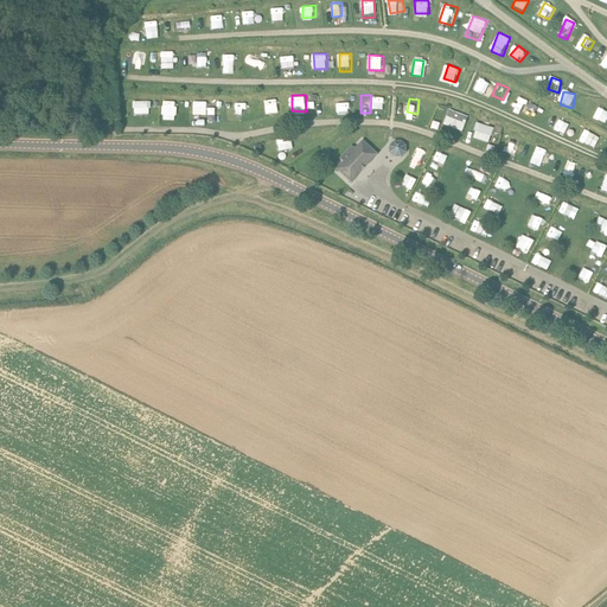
[(528,101),(524,112),(535,115),(538,104),(528,101)]
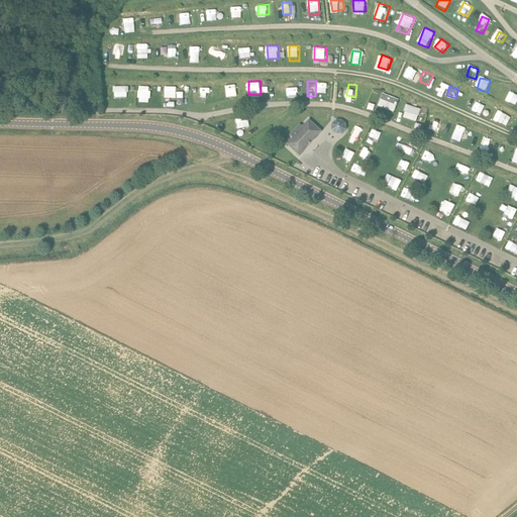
[(395,112),(400,98),(384,92),(378,106),(395,112)]
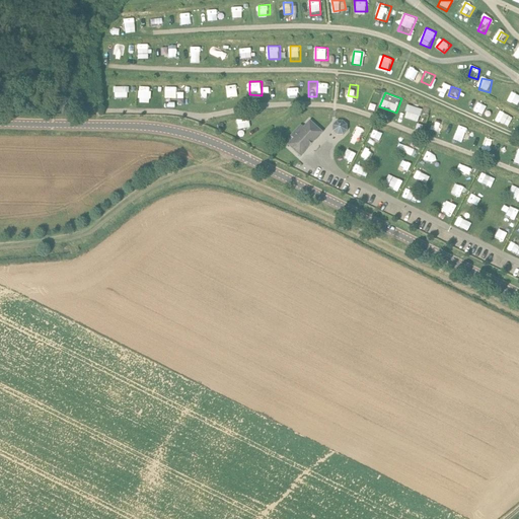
[(508,103),(518,107),(518,104),(518,94),(513,92),(508,103)]
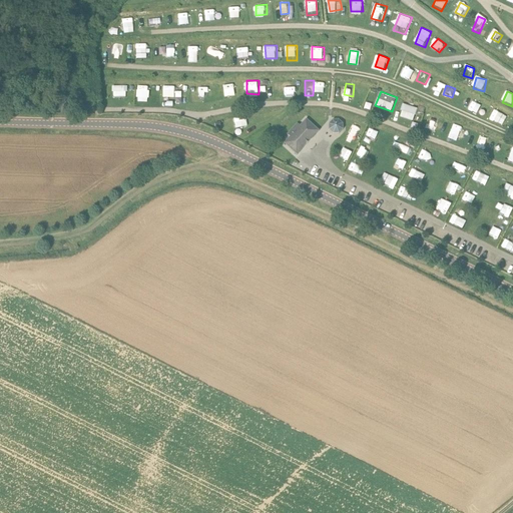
[(468,94),(464,104),(472,108),(476,98),(468,94)]
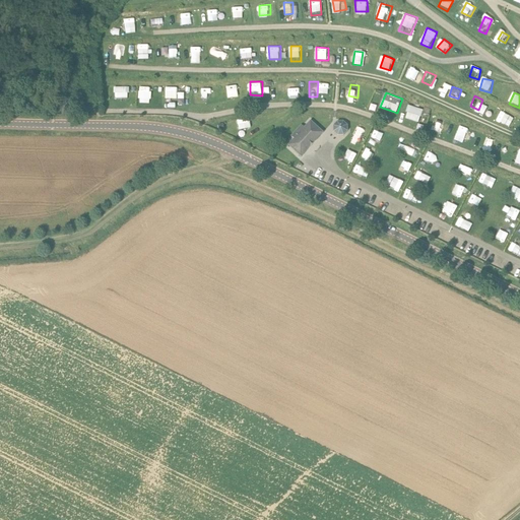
[(405,118),(419,122),(424,109),(409,105),(405,118)]
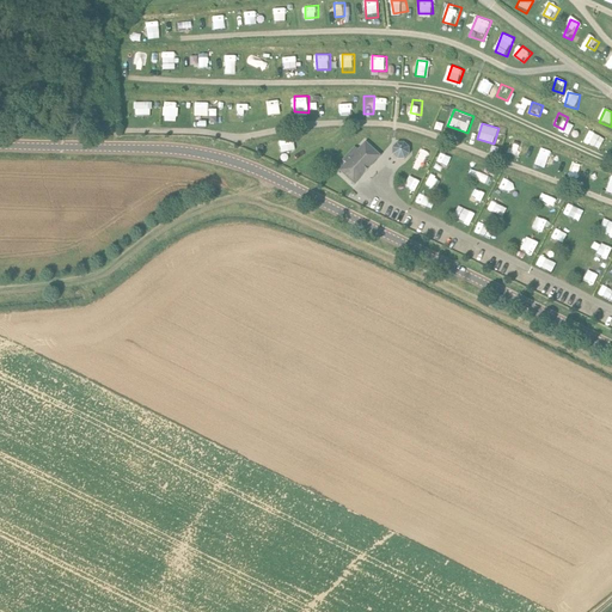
[(592,142),(603,145),(605,134),(594,132),(592,142)]
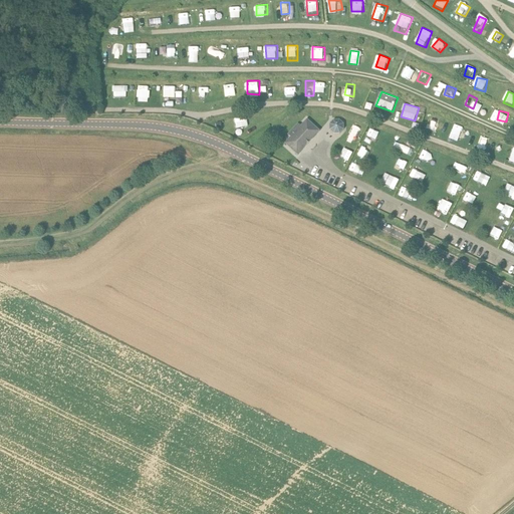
[(431,113),(429,121),(435,123),(438,115),(431,113)]
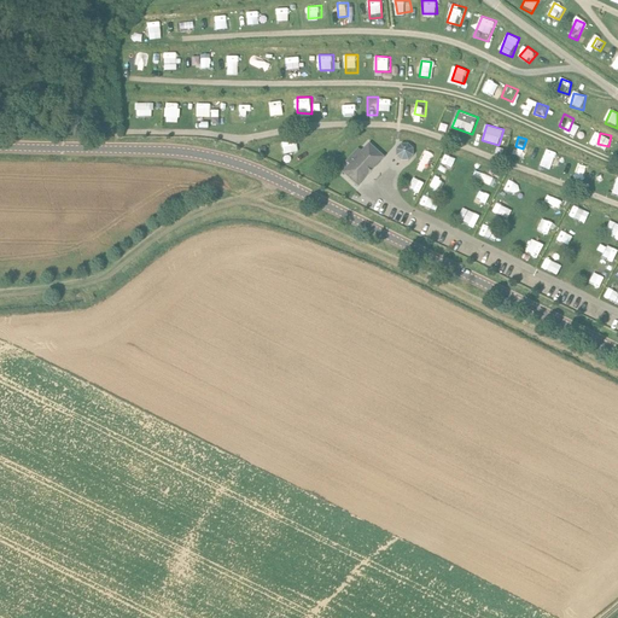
[(361,151),(359,147),(345,162),(349,164),(342,173),(357,187),(384,157),(368,144),(361,151)]
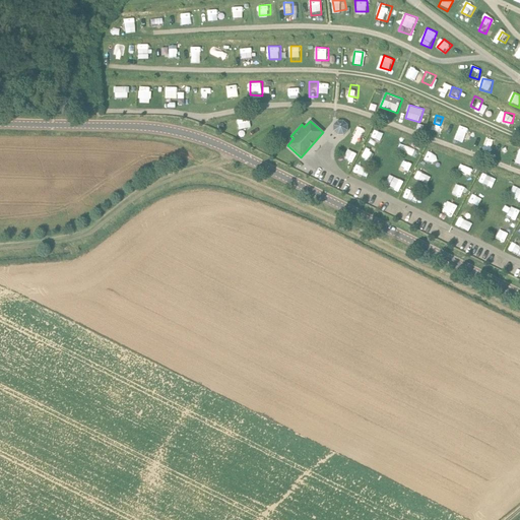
[(336,130),(339,133),(344,133),(347,129),(347,125),(343,122),(339,122),(336,125),(336,130)]
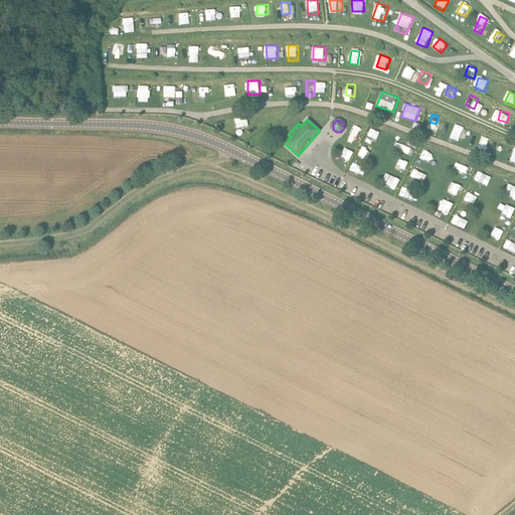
[(349,131),(356,135),(360,127),(352,123),(349,131)]
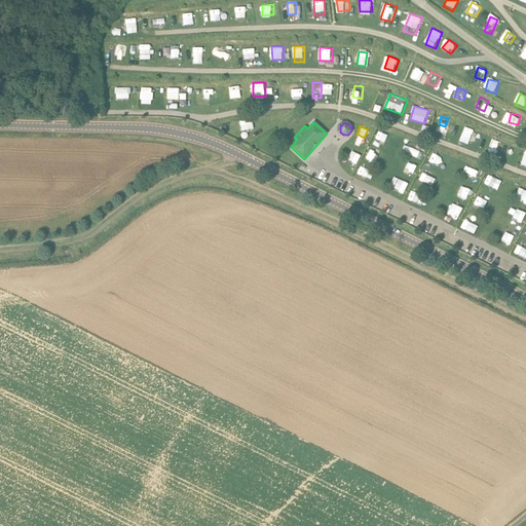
[(460,137),(468,140),(473,128),(464,126),(460,137)]
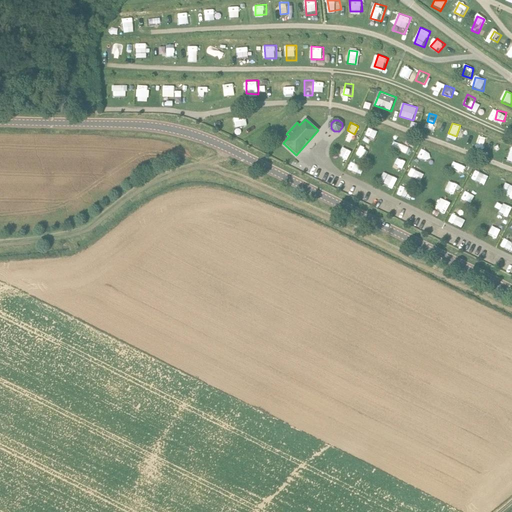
[(366,137),(374,140),(377,132),(368,130),(366,137)]
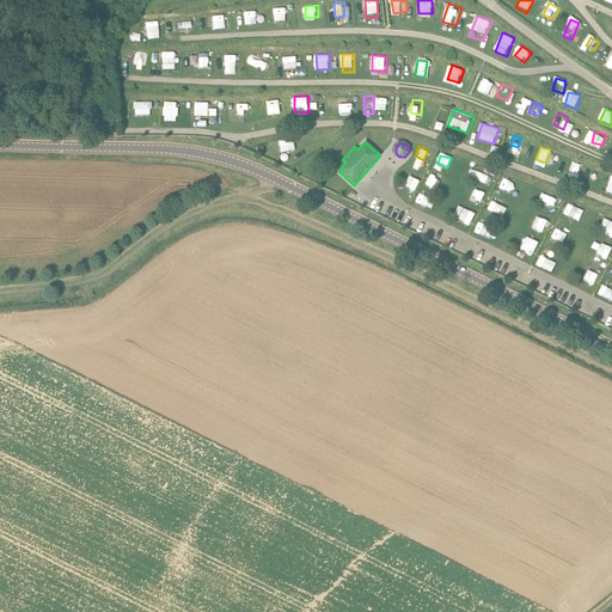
[(576,164),(573,172),(582,176),(585,166),(576,164)]
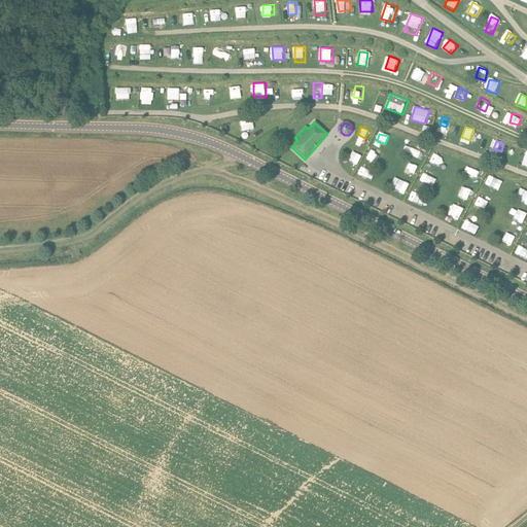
[(372,147),(367,159),(376,163),(380,151),(372,147)]
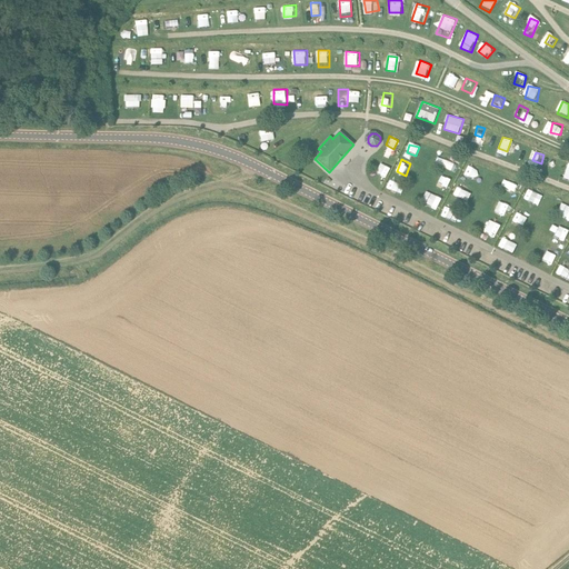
[(478,179),(482,169),(469,163),(465,173),(478,179)]
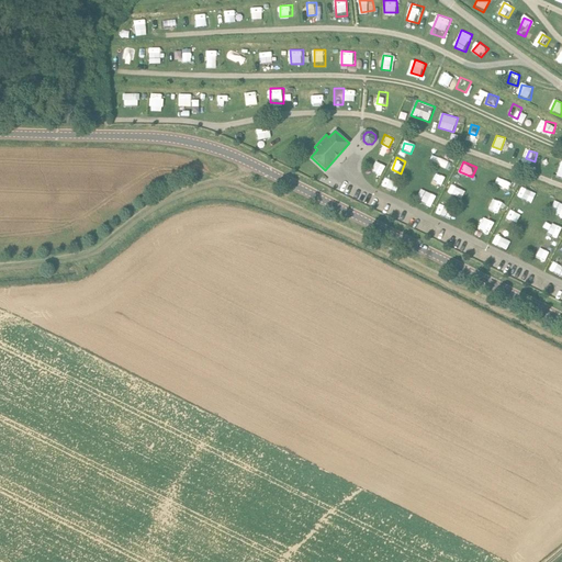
[(437,172),(433,182),(442,187),(447,177),(437,172)]
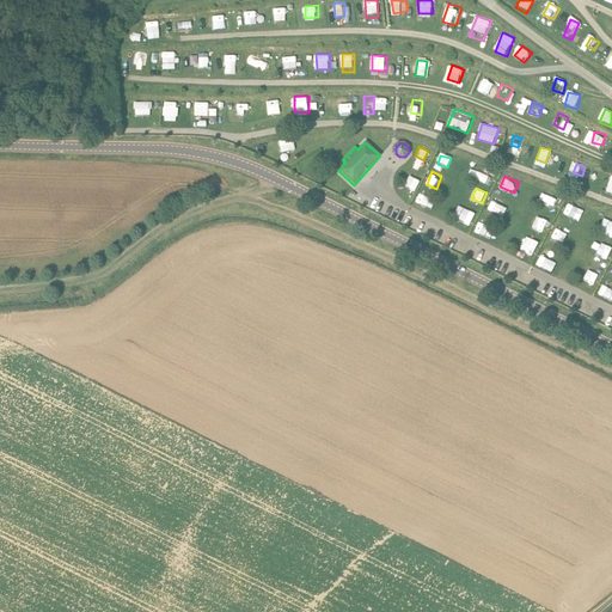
[(422,194),(418,202),(427,206),(430,199),(422,194)]
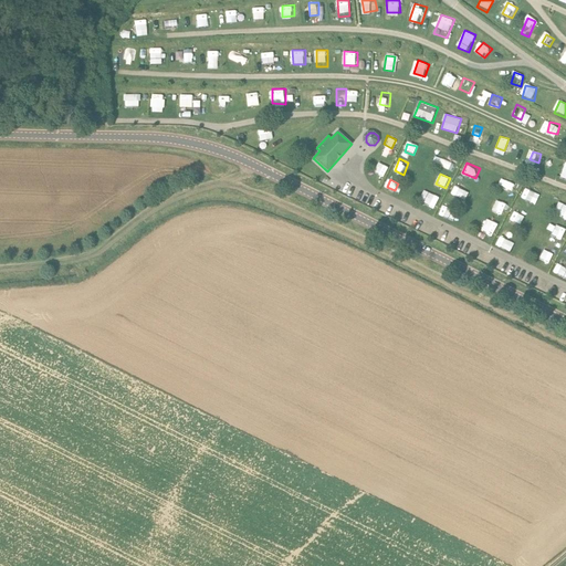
[(452,195),(462,198),(465,187),(457,184),(452,195)]
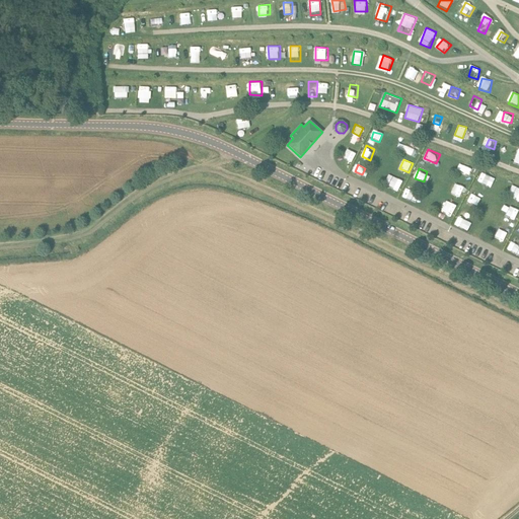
[(391,177),(389,184),(400,189),(402,181),(391,177)]
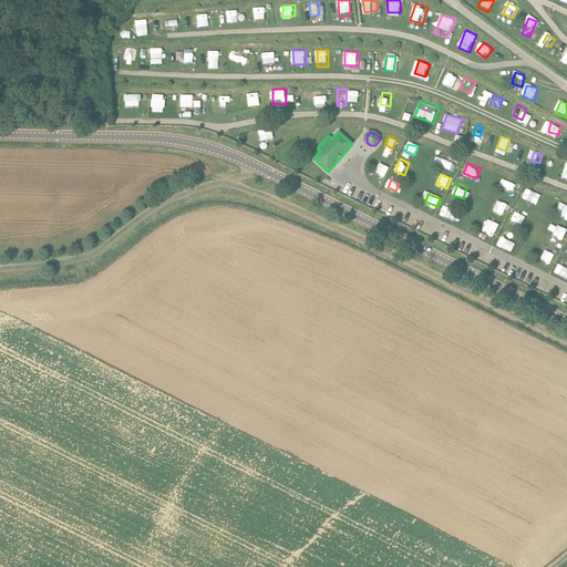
[(445,203),(444,214),(456,214),(457,204),(445,203)]
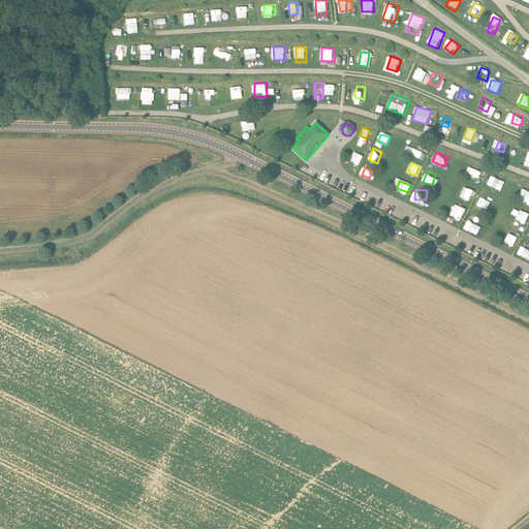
[(528,213),(522,209),(517,219),(525,223),(528,216),(528,213)]
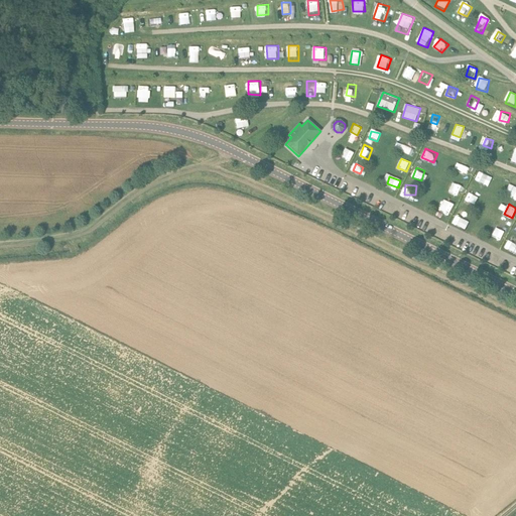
[(464,224),(469,213),(461,209),(456,220),(464,224)]
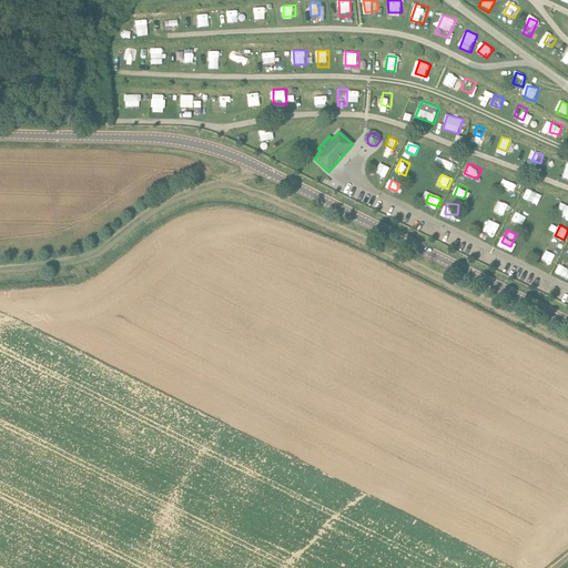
[(547,250),(543,260),(553,263),(556,253),(547,250)]
